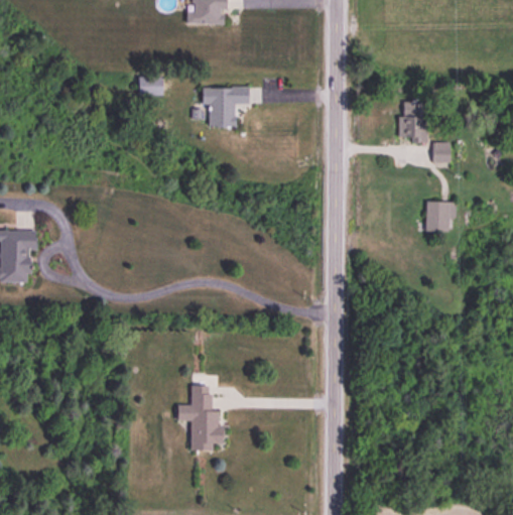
[(188,0),(189,24),(226,24),(225,0),(188,0)]
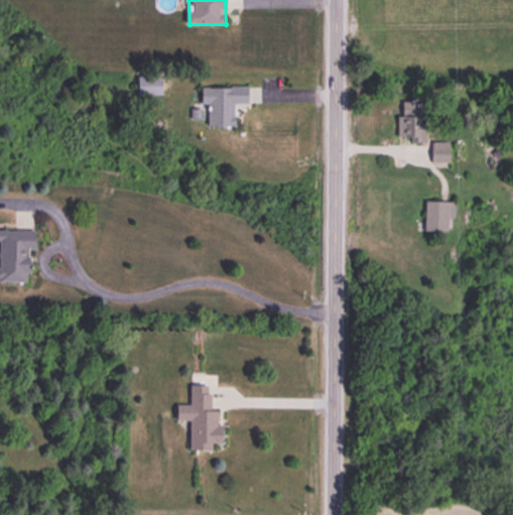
[(248,104),(248,87),(203,88),(203,105),(209,105),(210,127),(236,127),(235,104),(248,104)]
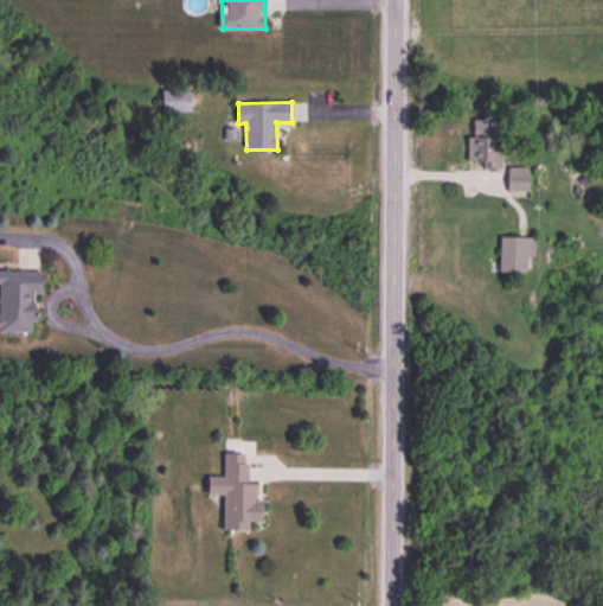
[(470,119),(470,167),(502,167),(502,119),(470,119)]
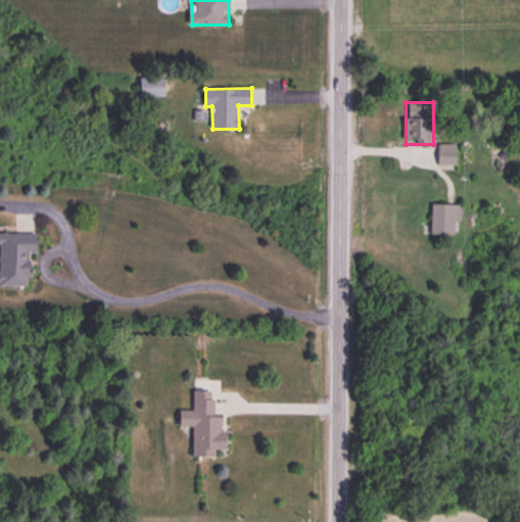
[(456,145),(439,145),(439,164),(456,164),(456,145)]
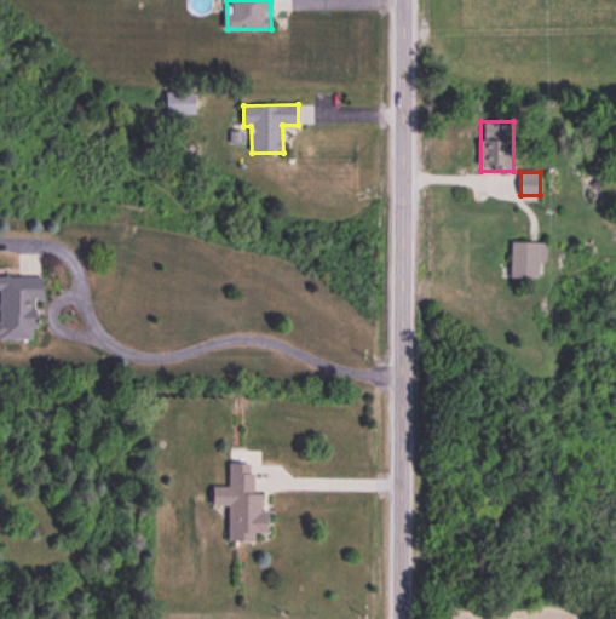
[(546,242),(513,242),(513,279),(546,279),(546,242)]
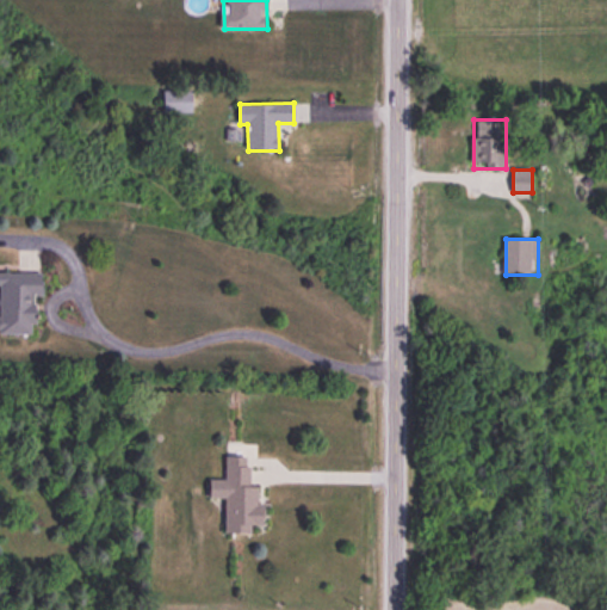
[(42,295),(42,273),(0,272),(0,333),(33,334),(33,295),(42,295)]
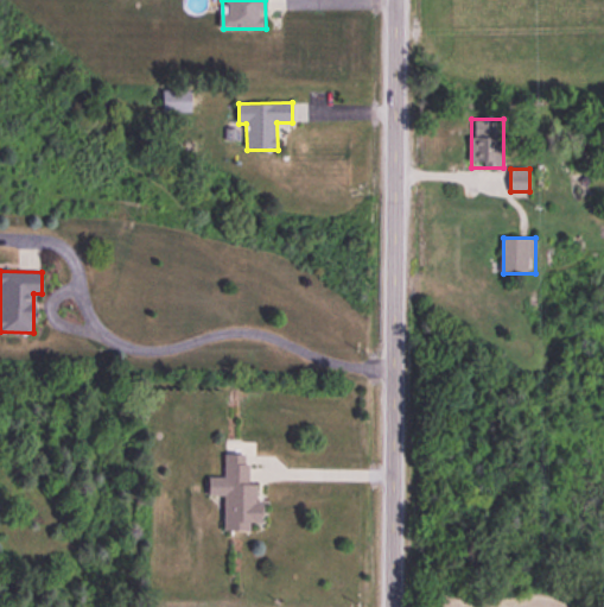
[(226,530),(261,530),(261,484),(249,484),(249,454),(226,454),(226,476),(209,476),(210,494),(224,494),(226,530)]
